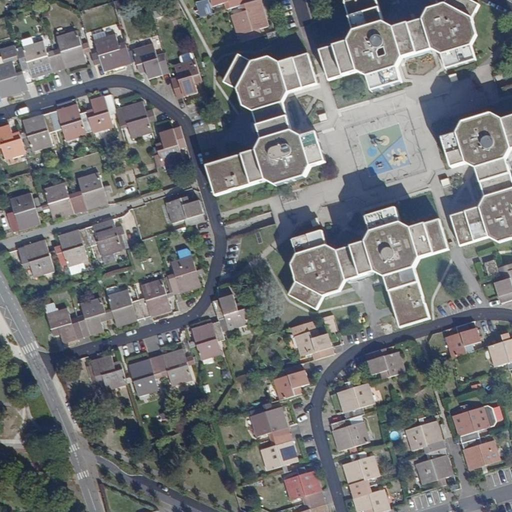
[(213,14),(208,0),(205,0),(196,3),(200,17),(213,14)]
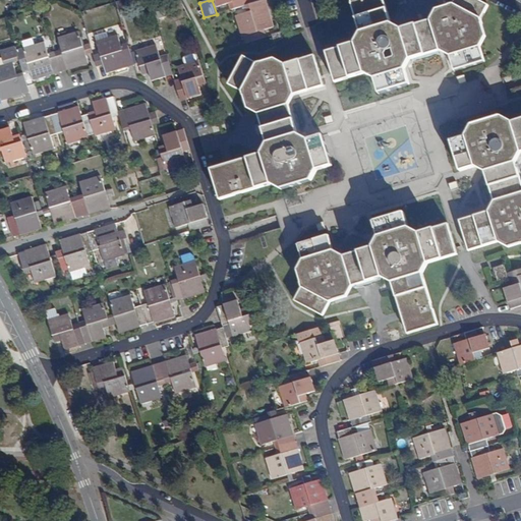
[(246,5),(250,4),(248,0),(215,0),(218,7),(230,3),(232,10),(246,5)]
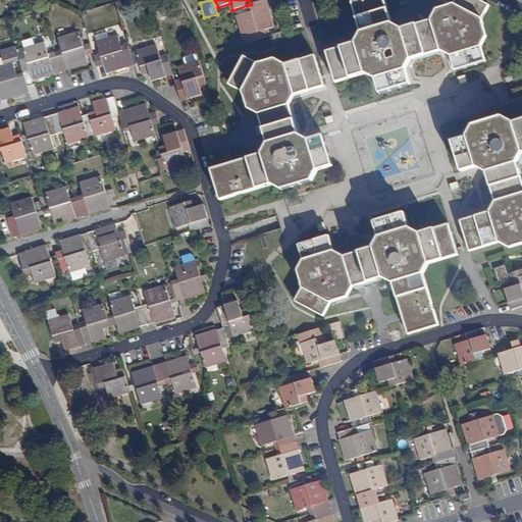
[(265,31),(274,28),(268,6),(267,7),(265,0),(251,4),(247,5),(249,12),(237,16),(243,37),(245,37),(247,44),(267,37),(265,31)]
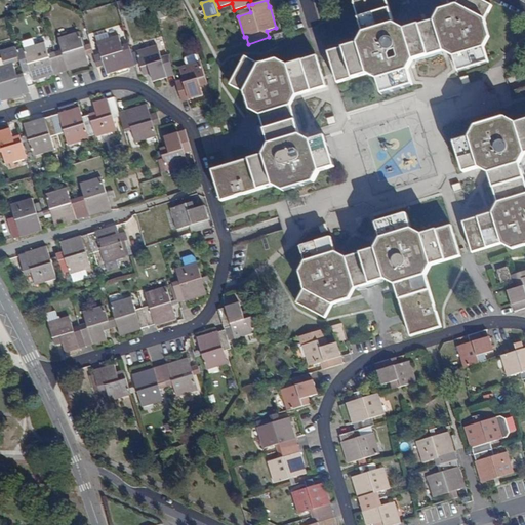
[(488,63),(484,47),(490,36),(485,19),(492,6),(481,0),(458,0),(456,5),(440,10),(442,17),(397,32),(387,0),(354,0),(364,33),(359,43),(329,52),(337,83),(368,74),(378,79),(382,94),(412,85),(406,63),(451,48),(458,71),(488,63)]
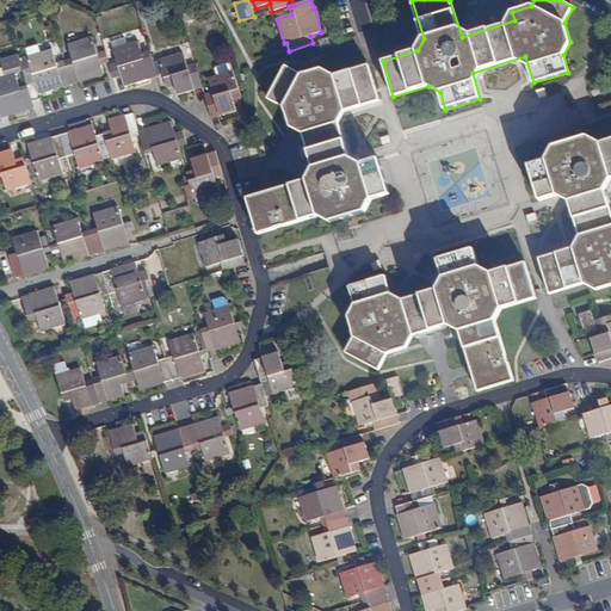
[(321,48),(331,45),(328,37),(319,41),(319,42),(321,48)]
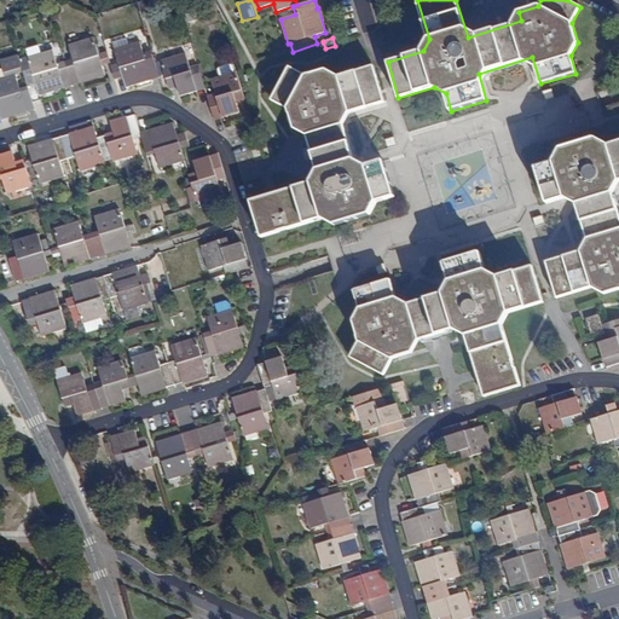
[(80,84),(105,75),(102,64),(100,61),(99,56),(94,39),(69,46),(73,61),(65,63),(71,85),(80,82),(80,84)]
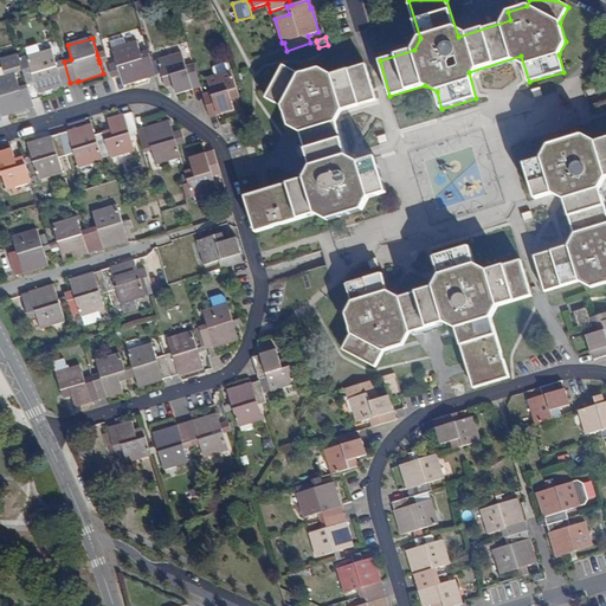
[(148,77),(155,75),(149,53),(141,56),(137,42),(126,45),(123,38),(111,42),(115,55),(118,65),(110,69),(113,77),(121,75),(123,85),(148,78),(148,77)]
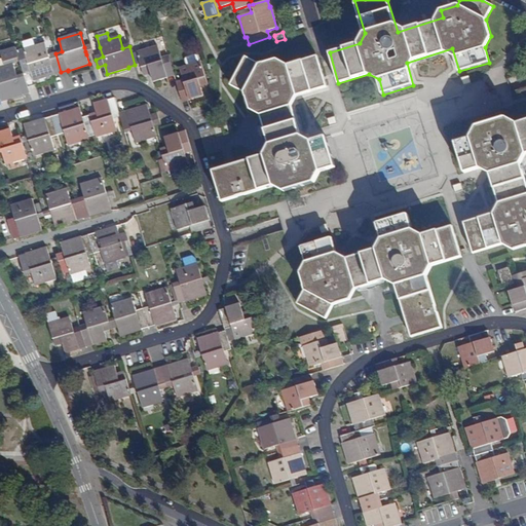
[(54,74),(61,72),(55,53),(48,55),(44,43),(24,49),(28,64),(22,66),(24,74),(31,72),(33,81),(54,75),(54,74)]
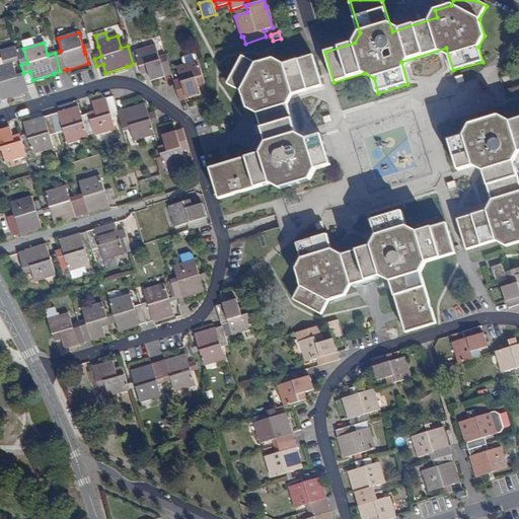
[(165,75),(171,73),(166,55),(159,57),(156,45),(135,51),(141,71),(148,69),(151,80),(165,76),(165,75)]
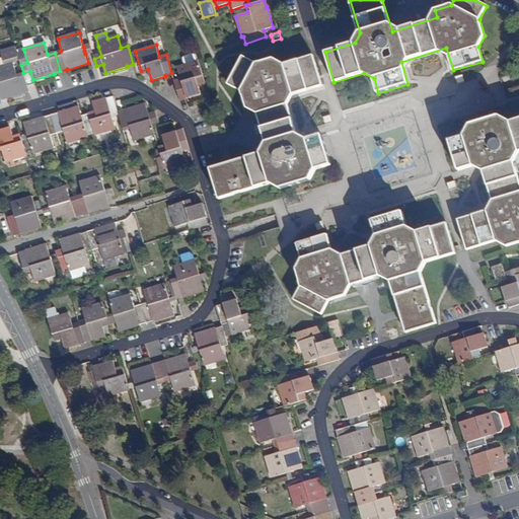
[(0,49),(0,51),(2,61),(4,65),(12,63),(18,61),(14,46),(0,49)]
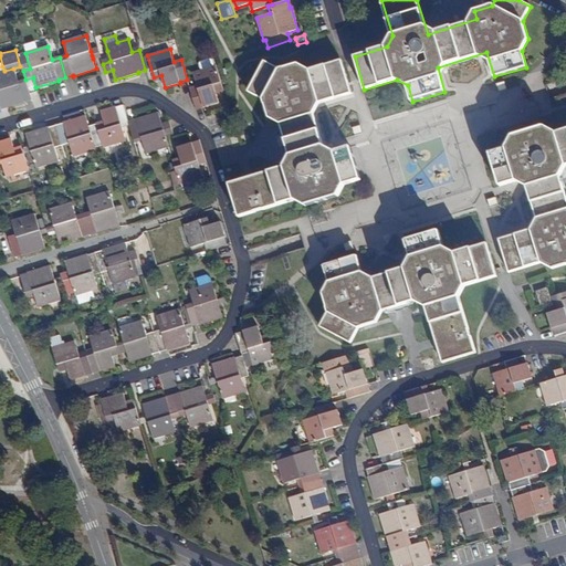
[(345,185),(360,180),(350,148),(326,155),(312,105),(352,93),(342,61),(310,71),(299,64),(280,70),(265,62),(250,93),(264,100),(270,118),(279,116),(293,165),(230,185),(239,217),(295,200),(306,206),(338,197),(345,185)]
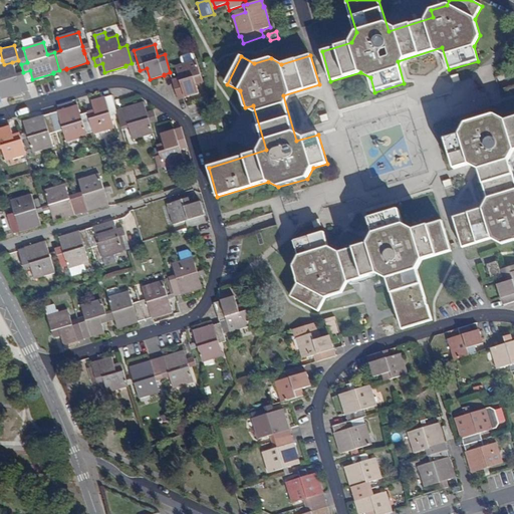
[(28,90),(27,87),(23,72),(17,74),(12,62),(4,64),(2,60),(0,60),(0,94),(1,99),(22,93),(22,92),(28,90)]
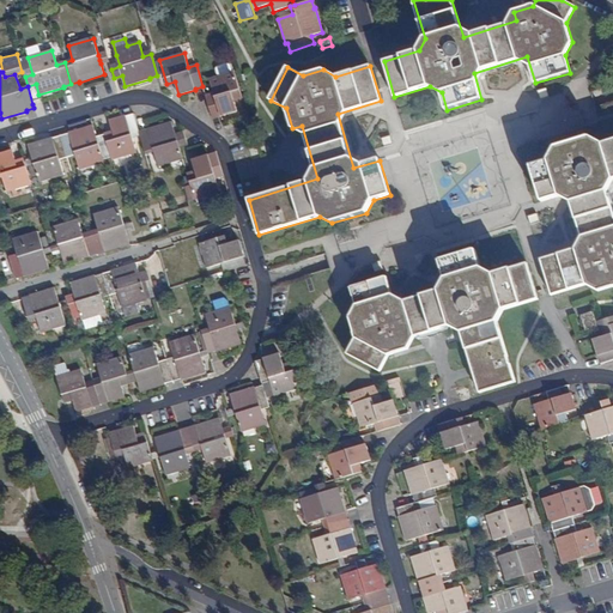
[(234,98),(242,96),(235,72),(210,79),(214,95),(206,96),(212,117),(220,115),(222,116),(237,111),(234,98)]
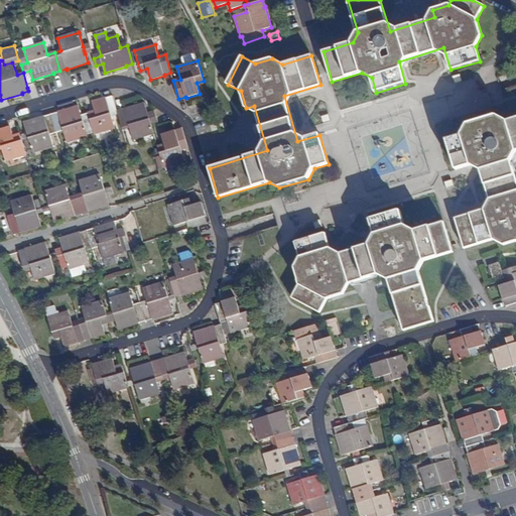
[(95,135),(115,128),(111,116),(118,114),(118,112),(113,96),(106,98),(106,97),(92,102),(95,113),(89,115),(91,123),(95,135)]
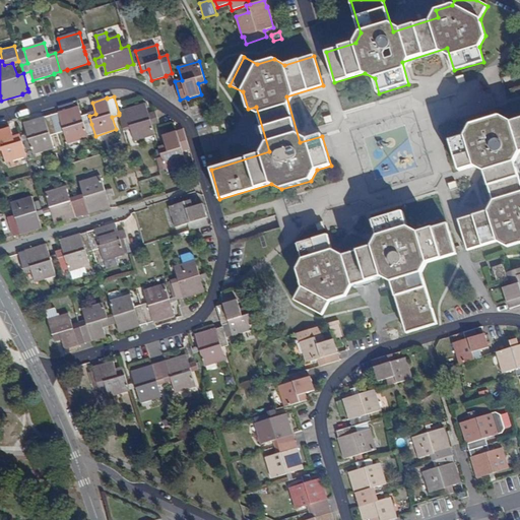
[(155,135),(152,125),(150,121),(157,118),(156,113),(148,115),(145,104),(125,110),(125,111),(119,113),(119,115),(124,131),(130,129),(134,141),(155,135)]
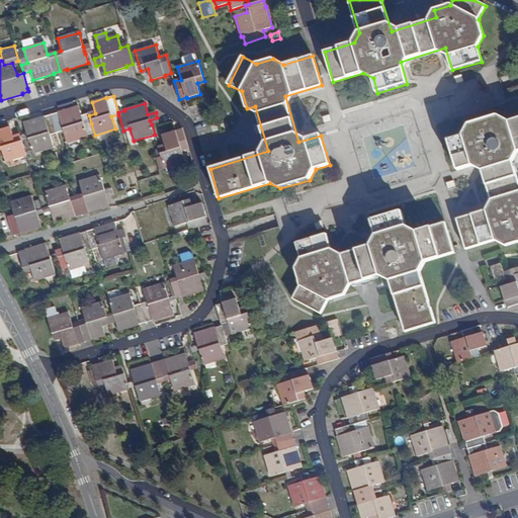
[(67,144),(88,138),(84,125),(91,123),(89,115),(88,113),(81,115),(79,106),(58,112),(58,113),(52,115),(57,134),(64,132),(67,144)]
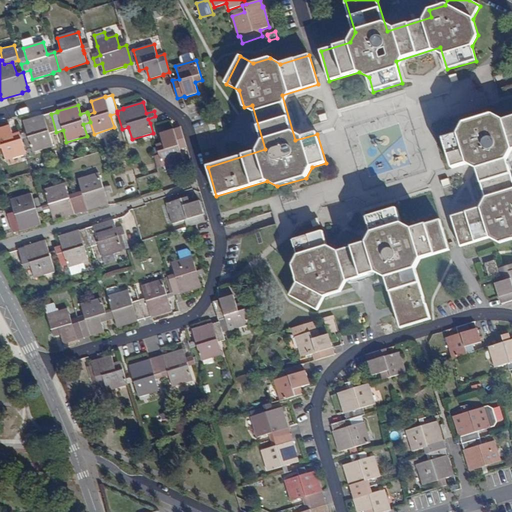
[(33,152),(53,146),(50,134),(56,132),(51,114),(44,116),(44,115),(23,121),(27,133),(28,137),(33,152)]
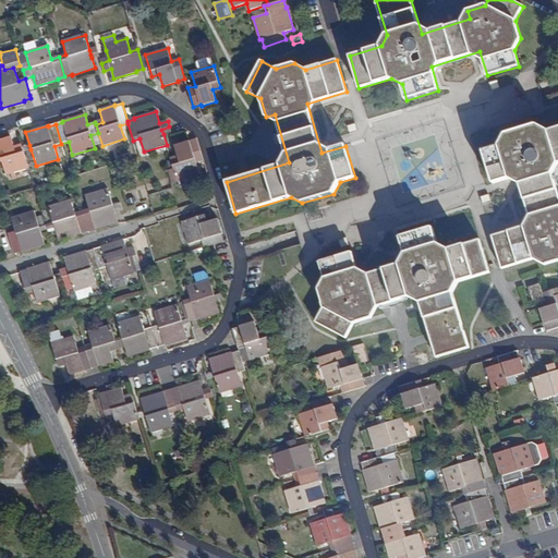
[(557,191),(550,166),(557,162),(557,128),(548,131),(537,125),(506,135),(500,146),(484,150),(494,183),(518,177),(533,223),(493,235),(504,269),(534,259),(545,265),(557,261),(557,191)]
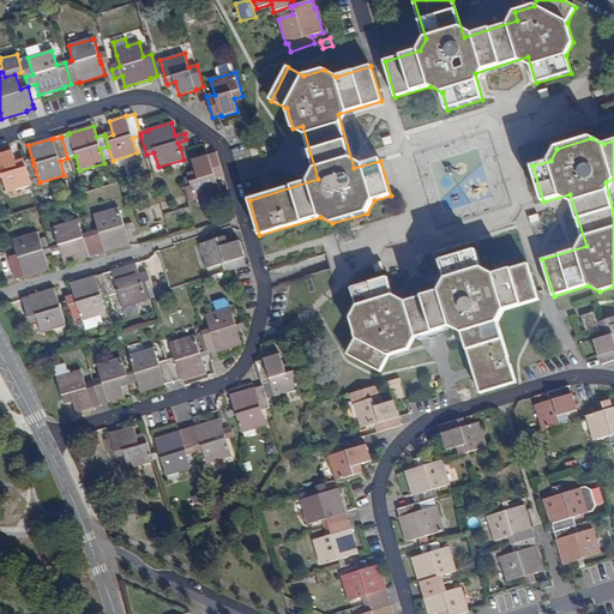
[(6,193),(32,185),(26,167),(25,162),(24,161),(16,163),(12,150),(0,154),(0,178),(2,178),(6,193)]
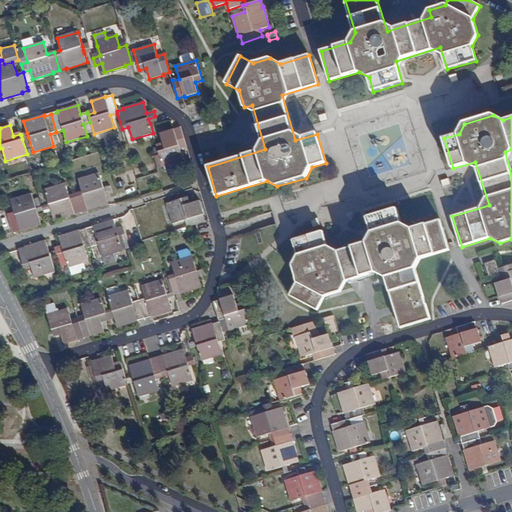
[(127,128),(121,129),(125,141),(131,140),(127,128)]
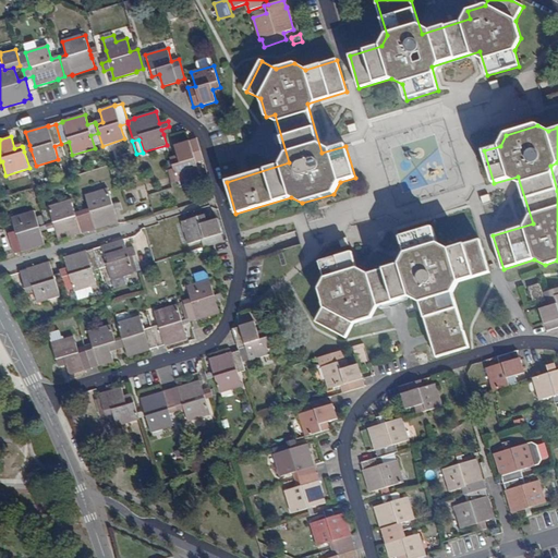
[(196,161),(204,159),(197,140),(191,142),(190,141),(176,146),(179,158),(171,160),(178,182),(201,176),(196,161)]
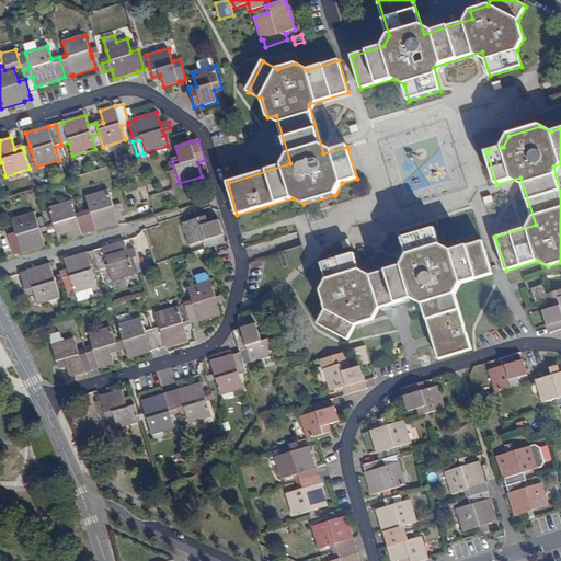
[(90,232),(119,224),(116,213),(115,210),(114,205),(110,190),(87,197),(90,210),(83,213),(90,232)]
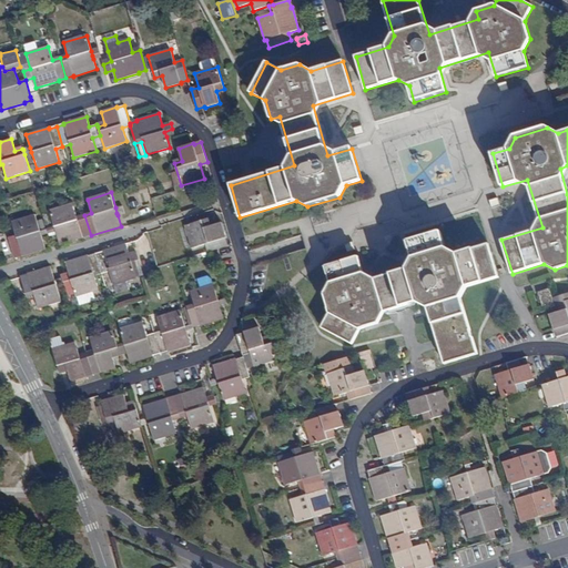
[(83,237),(91,235),(84,215),(78,217),(73,204),(50,211),(54,226),(47,229),(49,233),(49,236),(57,234),(60,245),(83,239),(83,237)]
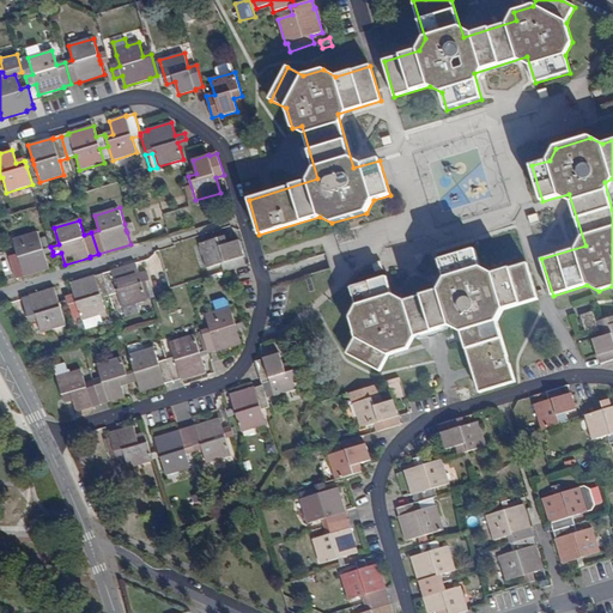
[(50,268),(46,258),(46,254),(43,249),(38,232),(13,240),(17,255),(10,256),(16,278),(23,277),(24,277),(50,268)]
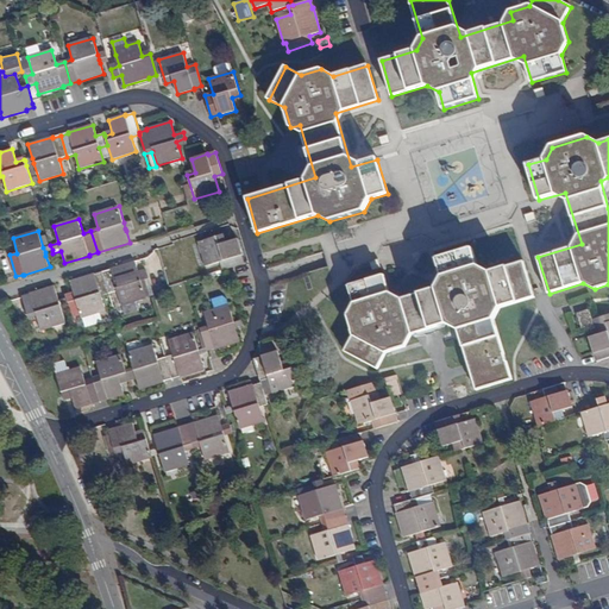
[(223,269),(244,263),(242,256),(243,256),(238,239),(225,243),(223,234),(198,243),(205,267),(221,262),(223,269)]
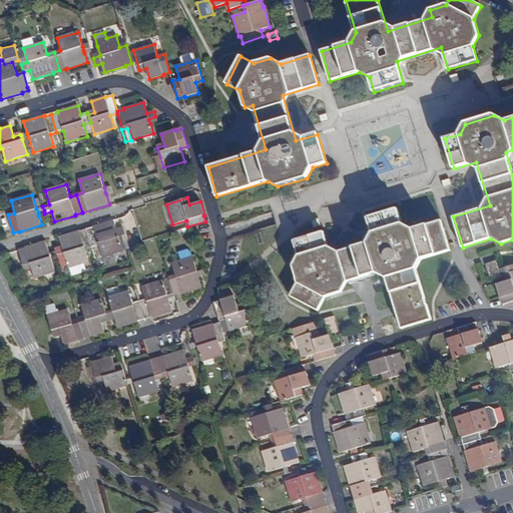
[(422,259),(451,250),(442,220),(412,229),(403,224),(398,210),(369,219),(375,240),(331,254),(325,233),(295,241),(299,255),(294,267),(299,282),(292,297),(318,312),(325,298),(343,292),(341,285),(385,271),(402,329),(432,321),(417,270),(422,259)]
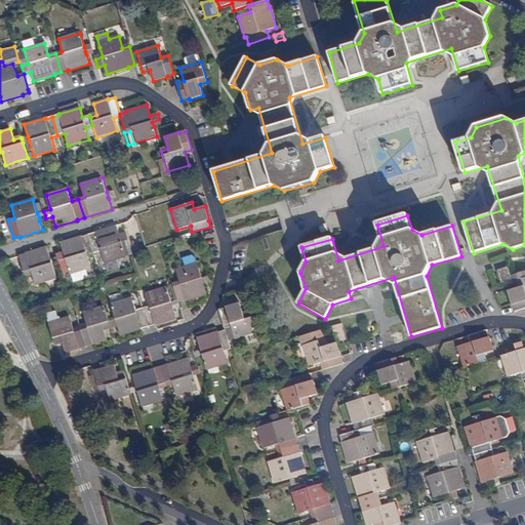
[(126,257),(125,253),(121,242),(125,241),(128,240),(126,234),(119,236),(116,226),(95,232),(95,233),(89,235),(94,253),(102,251),(105,265),(126,257)]
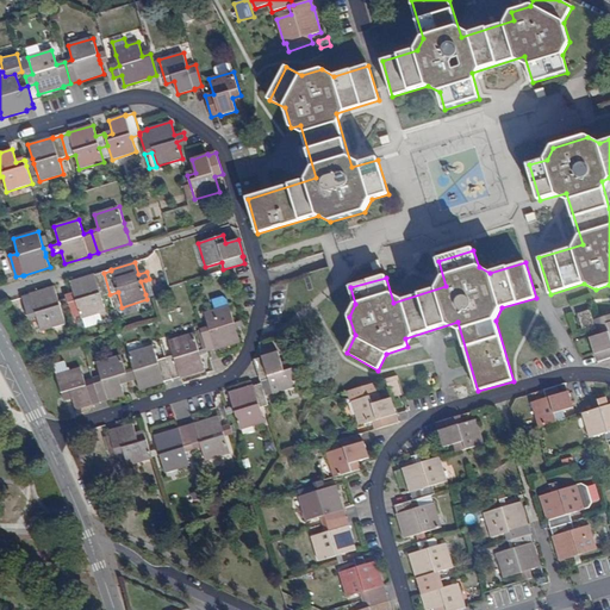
[(81,319),(106,312),(101,297),(110,294),(104,273),(95,275),(95,274),(70,281),(74,294),(66,296),(68,304),(76,302),(81,319)]
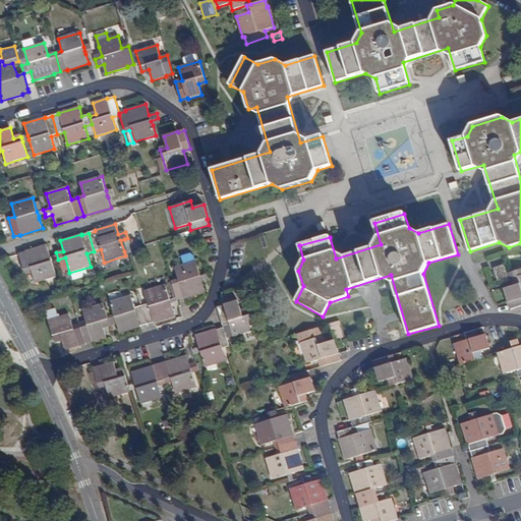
[(36,283),(56,277),(52,262),(50,254),(47,244),(25,250),(25,252),(19,254),(24,272),(32,270),(36,283)]
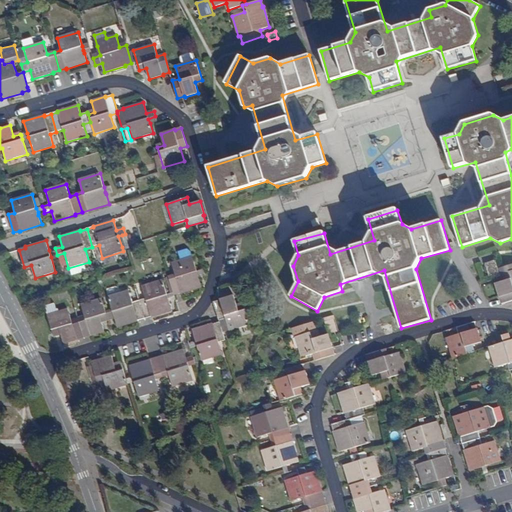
[(202,287),(199,278),(198,275),(197,270),(191,251),(187,247),(178,250),(181,260),(172,263),(175,275),(169,277),(173,292),(174,295),(181,293),(202,287)]
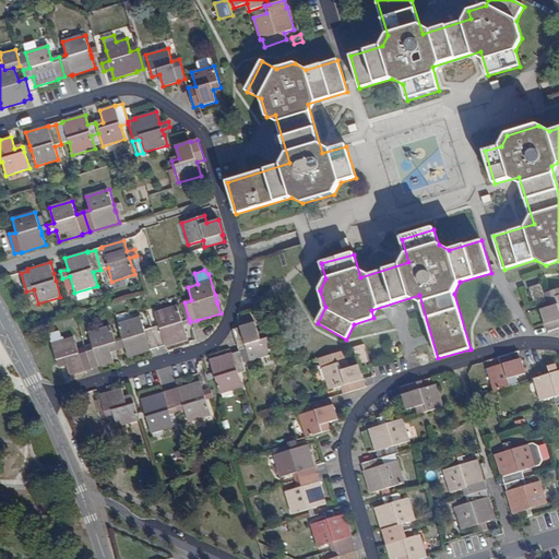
[(56,281),(62,278),(60,271),(54,273),(56,281)]
